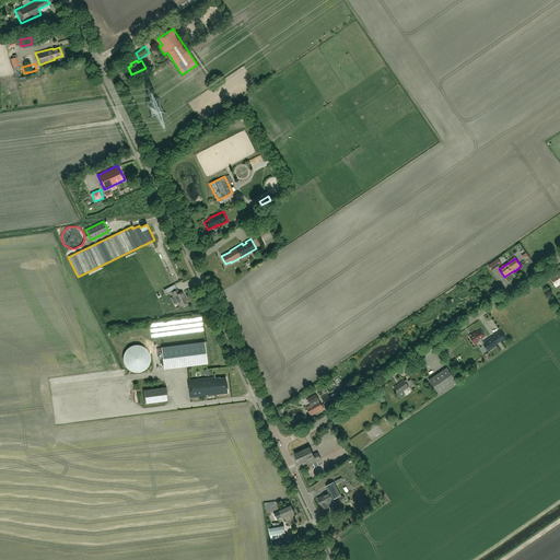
[(498,259),(493,263),(488,267),(491,271),(501,264),(498,259)]
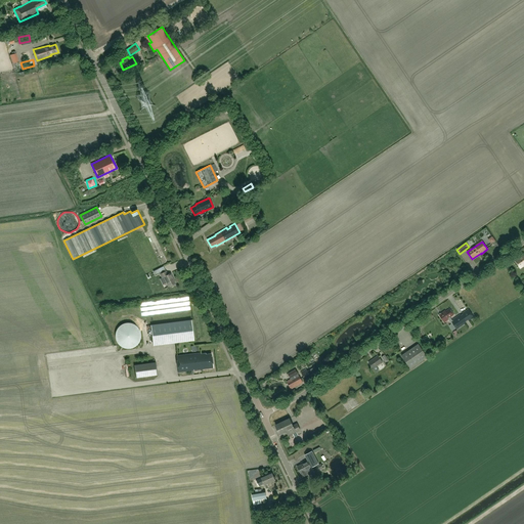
[(523,255),(515,261),(520,268),(523,265),(523,255)]
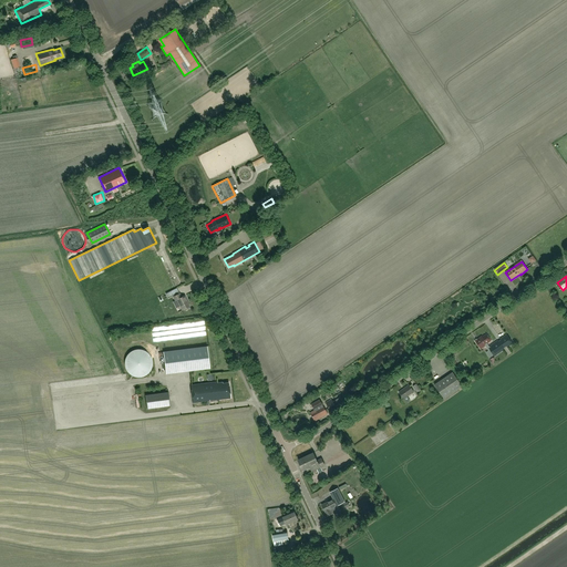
[(179,294),(173,297),(175,300),(177,300),(182,310),(185,309),(185,310),(189,308),(189,306),(185,296),(182,297),(179,294)]
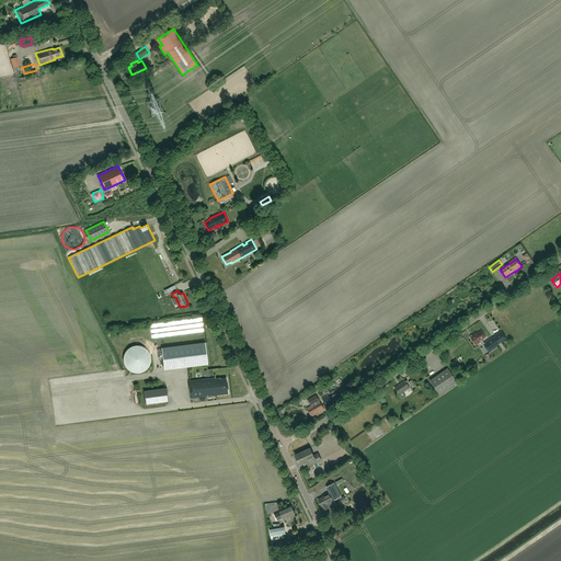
[(477,332),(470,336),(476,345),(480,342),(479,341),(485,336),(481,330),(477,333),(477,332)]
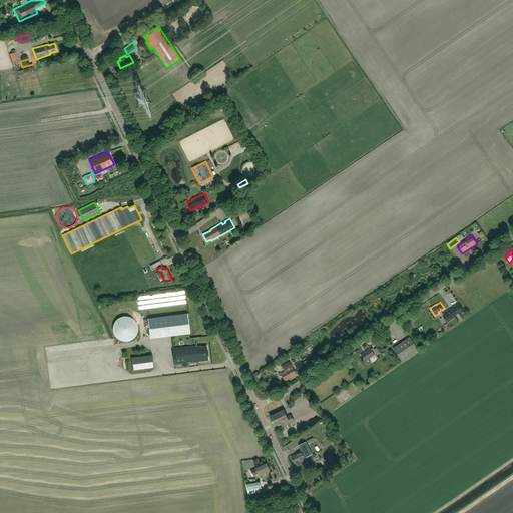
[(458,303),(442,314),(447,322),(456,317),(455,316),(458,314),(459,314),(464,311),(458,303)]
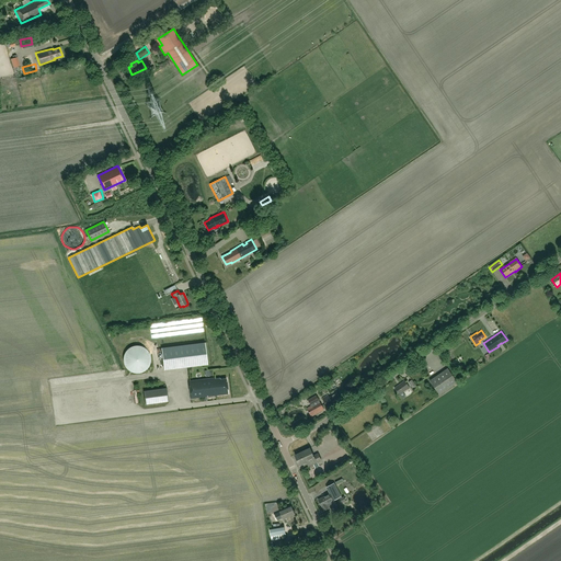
[(163,368),(207,365),(206,343),(161,346),(163,368)]
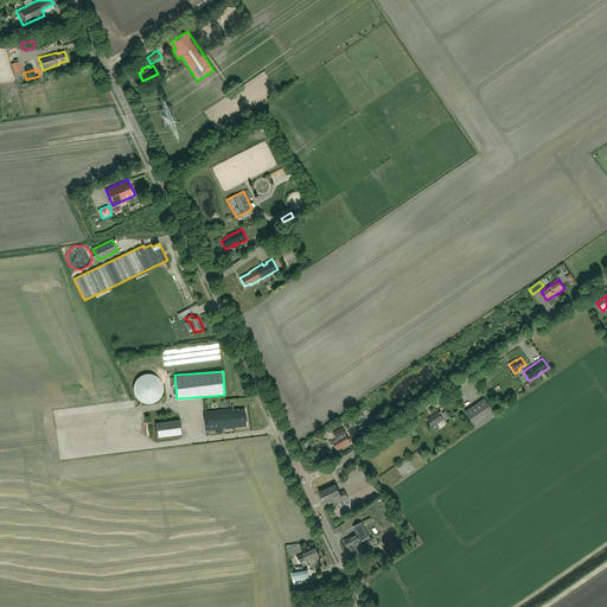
[(149,404),(153,403),(157,402),(159,400),(161,396),(163,393),(164,389),(163,385),(161,382),(159,378),(155,376),(152,375),(148,375),(145,375),(141,376),(138,378),(135,382),(134,385),(133,389),(134,393),(135,396),(136,398),(139,401),(142,403),(146,404),(149,404)]
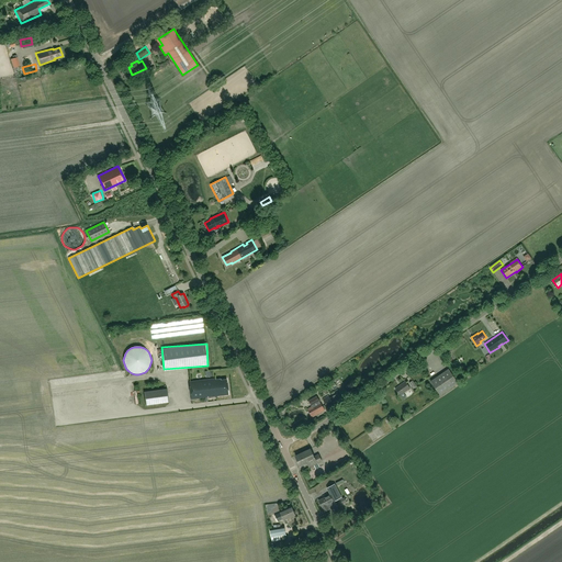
[(449,369),(430,381),(440,395),(458,383),(449,369)]
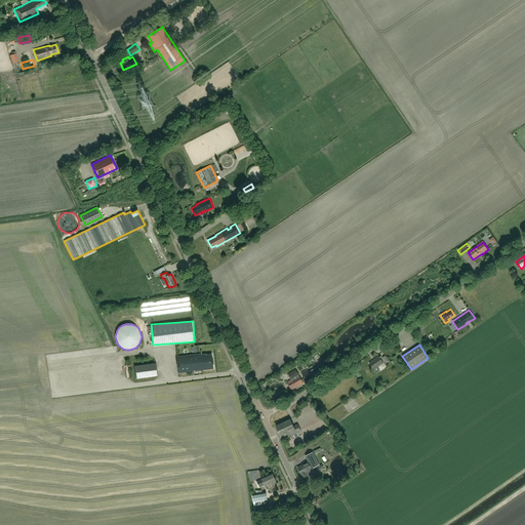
[(201,353),(176,356),(178,372),(213,368),(212,354),(206,355),(206,354),(201,354),(201,353)]
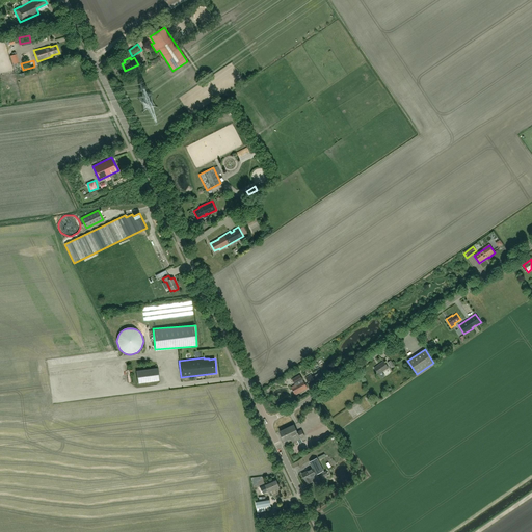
[(383,361),(374,368),(378,374),(389,367),(383,361)]
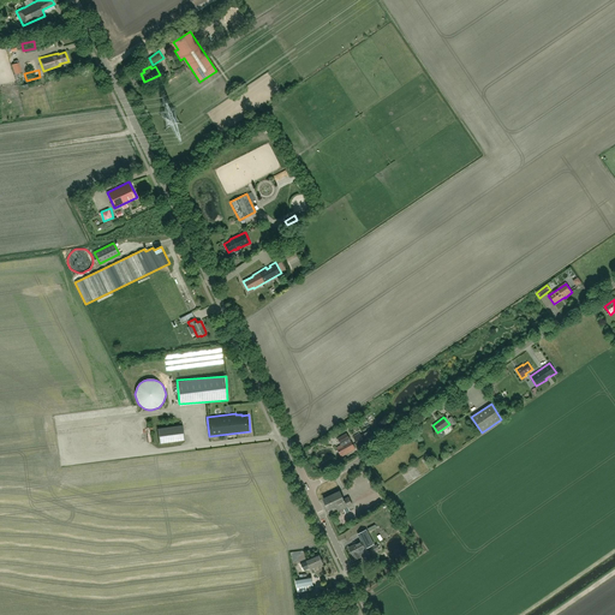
[(183,425),(157,429),(160,443),(185,440),(183,425)]
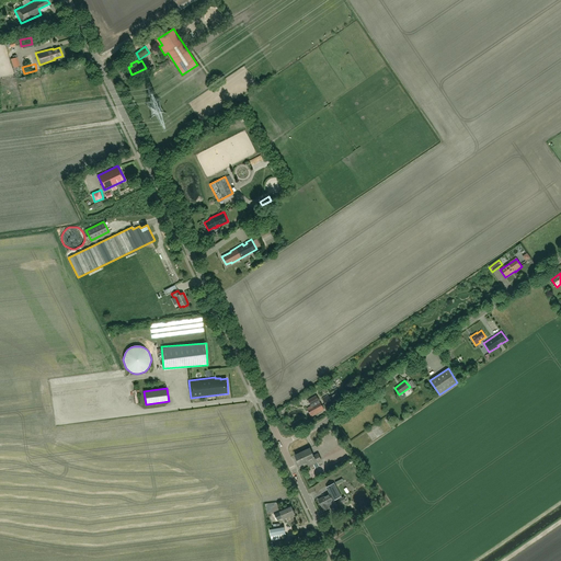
[(327,408),(333,404),(328,395),(322,398),(327,408)]
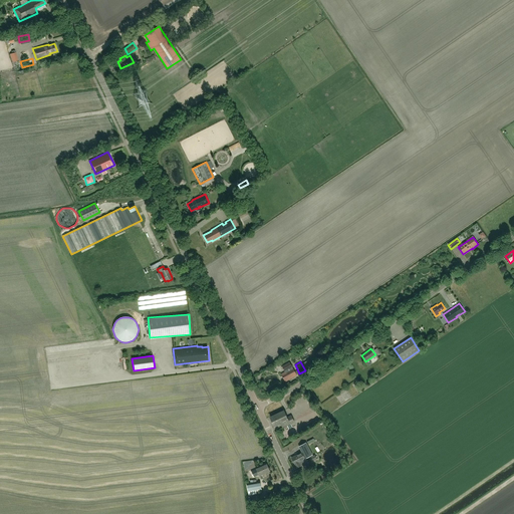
[(285,371),(281,373),(285,381),(296,374),(293,368),(292,366),(289,362),(282,366),(285,371)]
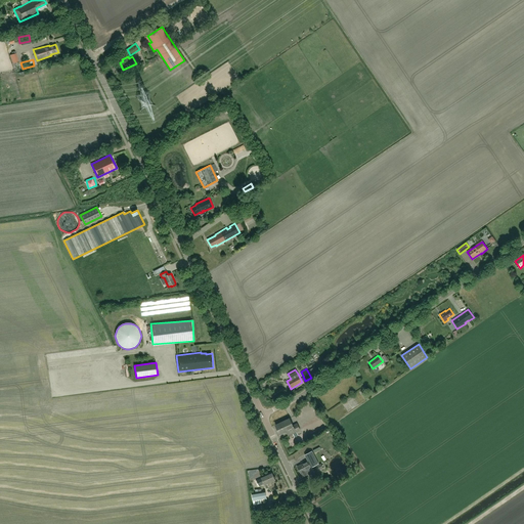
[(275,425),(279,434),(287,431),(289,435),(300,430),(297,424),(293,426),(289,419),(275,425)]
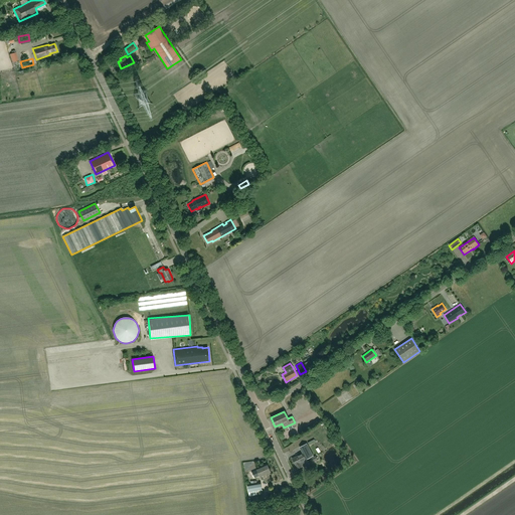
[(299,464),(313,456),(307,444),(299,448),(302,453),(292,459),(295,466),(297,469),(301,467),(299,464)]
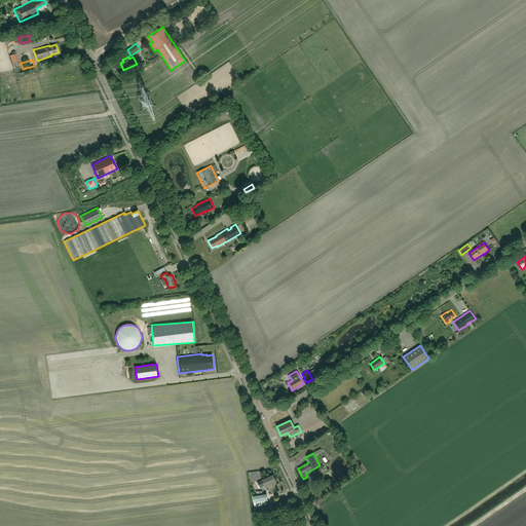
[(261,479),(262,480),(256,483),(259,488),(264,486),(265,487),(276,482),(276,481),(275,479),(274,478),(272,474),(261,479)]
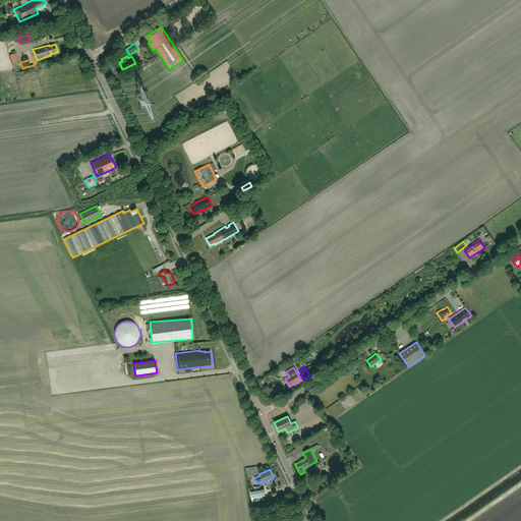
[(251,498),(266,496),(264,488),(261,489),(259,486),(256,486),(256,489),(250,490),(251,498)]
